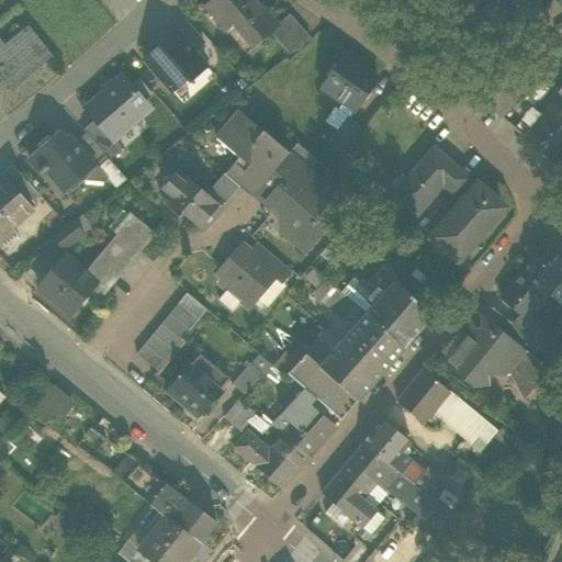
[(237,21),(257,44),(272,32),(279,26),(278,26),(256,0),(212,0),(205,7),(226,30),(237,21)]
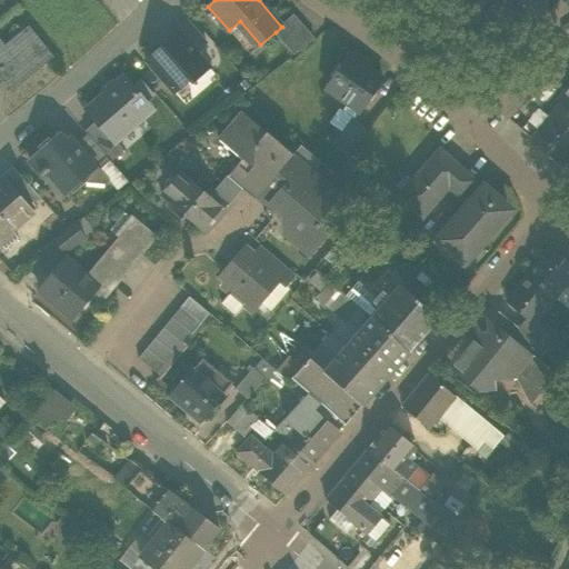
[(276,32),(295,55),(313,39),(293,16),(281,27),(282,27),(276,32)]
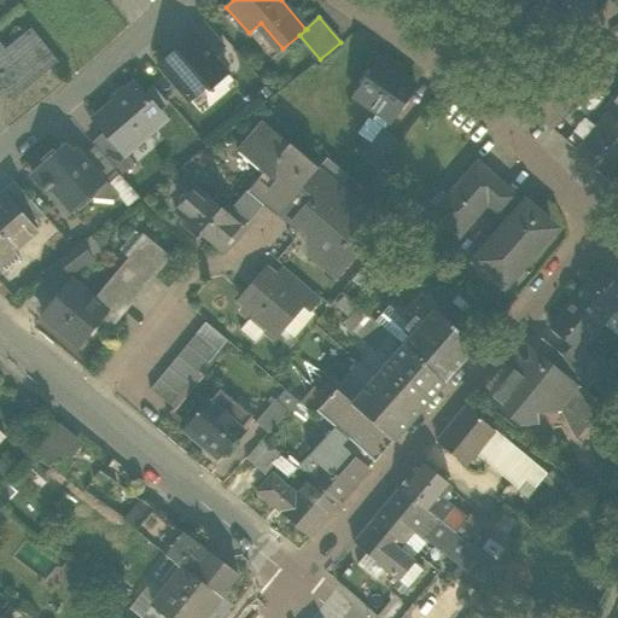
[(196,38),(213,57),(223,47),(202,23),(188,34),(192,36),(194,39),(196,38)]
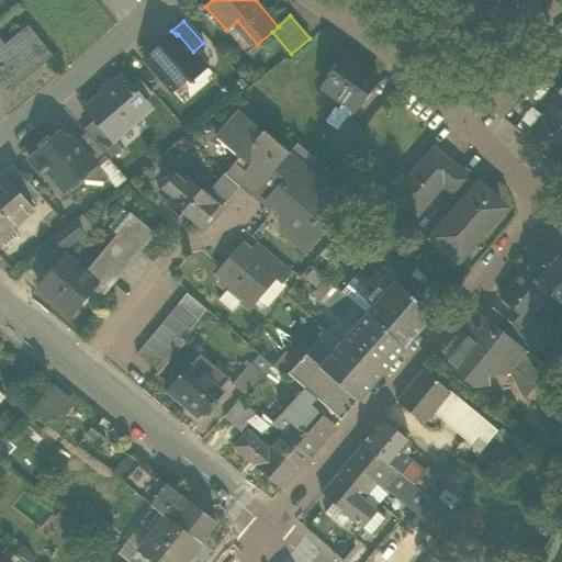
[(0,79),(6,76),(13,86),(49,56),(27,30),(3,48),(0,44),(0,79)]
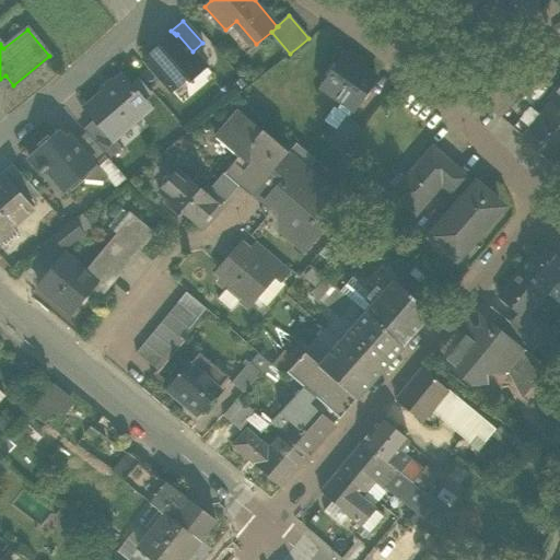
[(174,33),(161,44),(163,46),(176,35),(174,33)]
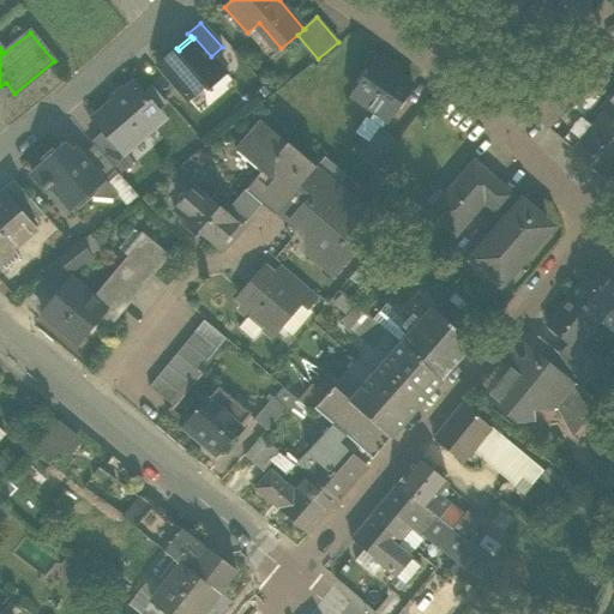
[(157,65),(188,101),(204,86),(208,90),(209,91),(211,89),(210,88),(226,74),(211,56),(194,37),(193,38),(179,50),(176,48),(157,65)]
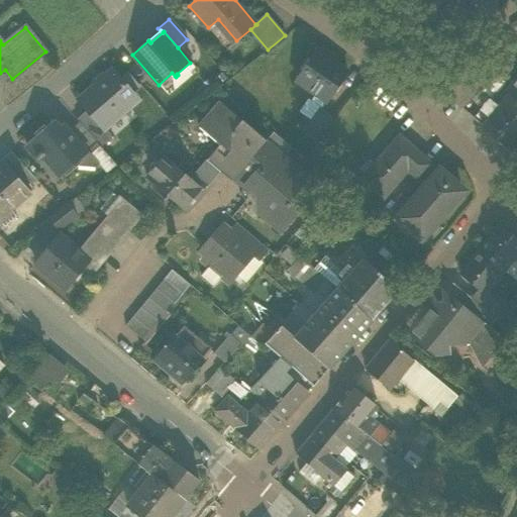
[(314,94),(326,103),(346,73),(333,64),(334,63),(317,50),(296,82),(314,94)]
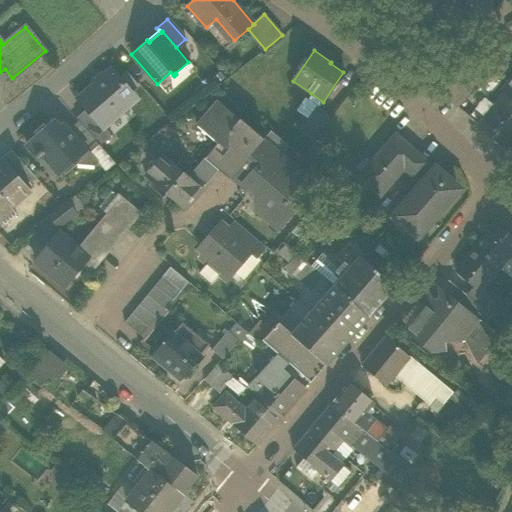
[(456,77),(471,95),(494,74),(505,87),(511,78),(511,67),(502,64),(504,58),(486,51),(456,77)]
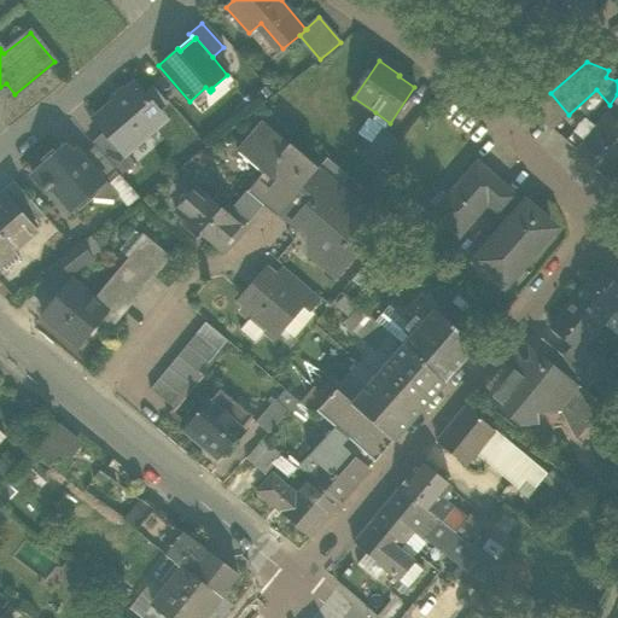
[(415,85),(400,75),(398,76),(414,87),(415,85)]
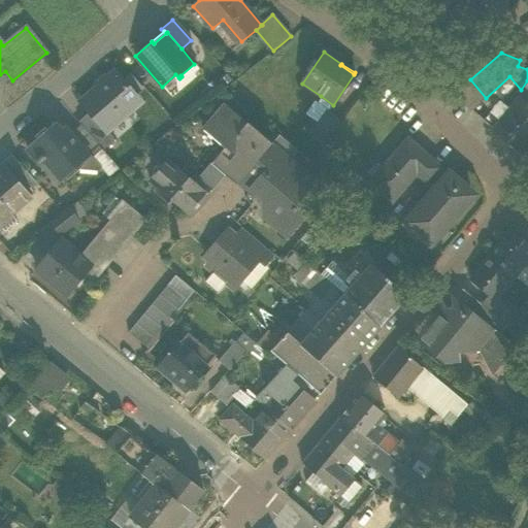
[(89,112),(105,131),(106,130),(139,101),(116,73),(81,103),(89,112)]
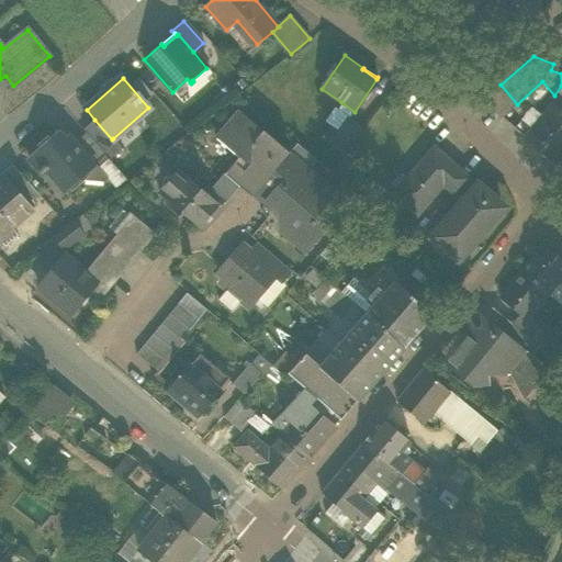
[(175,94),(190,82),(187,79),(172,92),(175,94)]
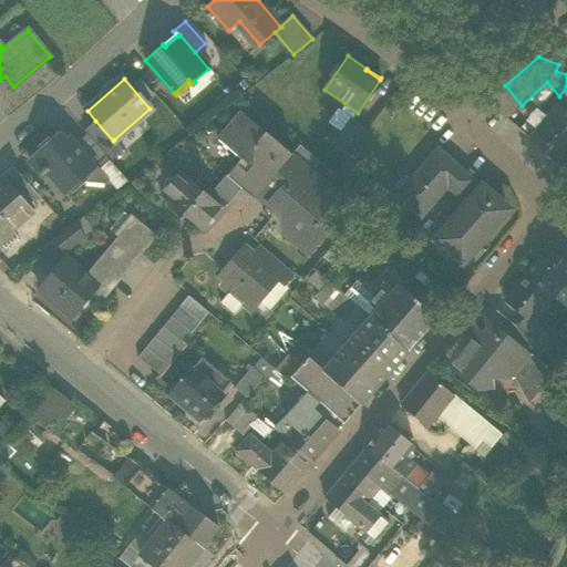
[(528,140),(559,165),(566,155),(566,86),(559,96),(555,103),(557,105),(546,119),(536,110),(519,130),(529,138),(528,140)]
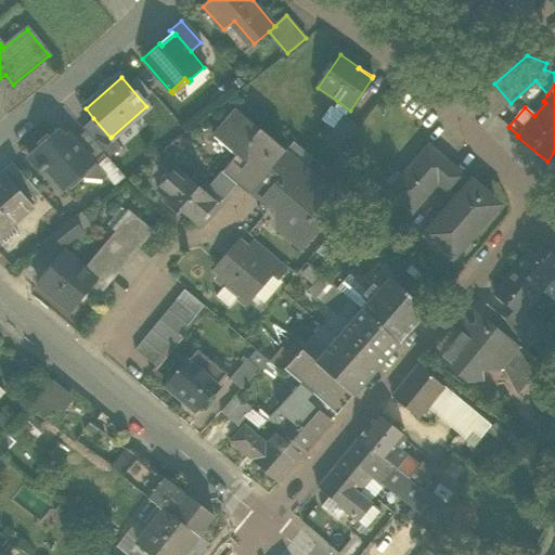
[(345,117),(350,111),(337,101),(323,121),(333,129),(344,116),(345,117)]
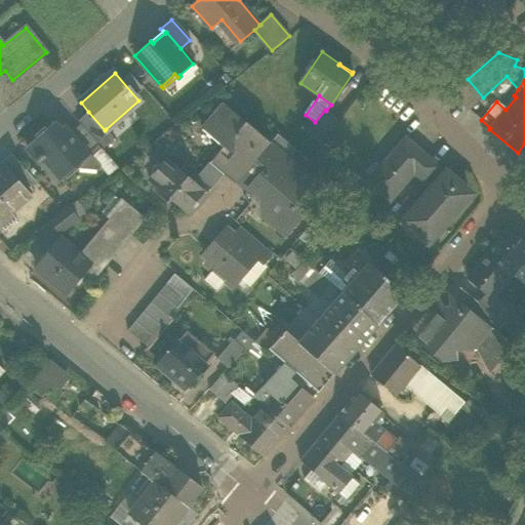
[(232,164),(243,173),(250,165),(269,144),(223,104),(201,128),(224,148),(214,157),(228,169),(232,164)]
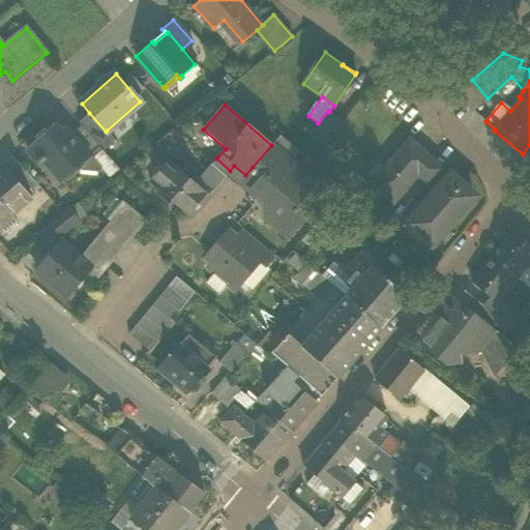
[(311,133),(324,144),(342,122),(329,112),(328,111),(318,123),(311,133)]
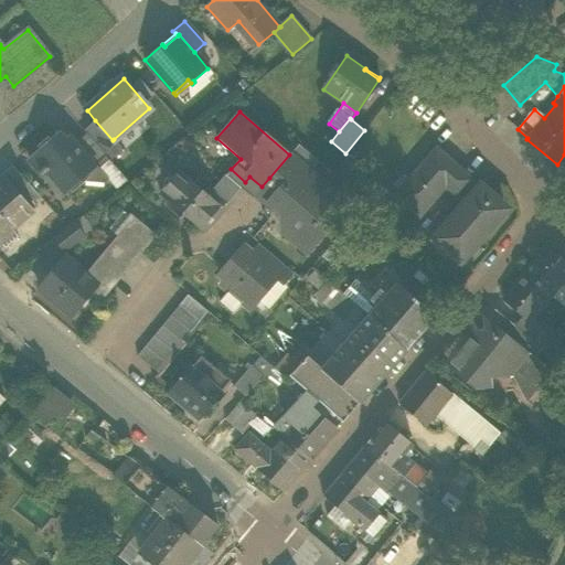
[(84,130),(86,134),(109,160),(110,161),(124,150),(114,139),(113,140),(95,120),(84,130)]
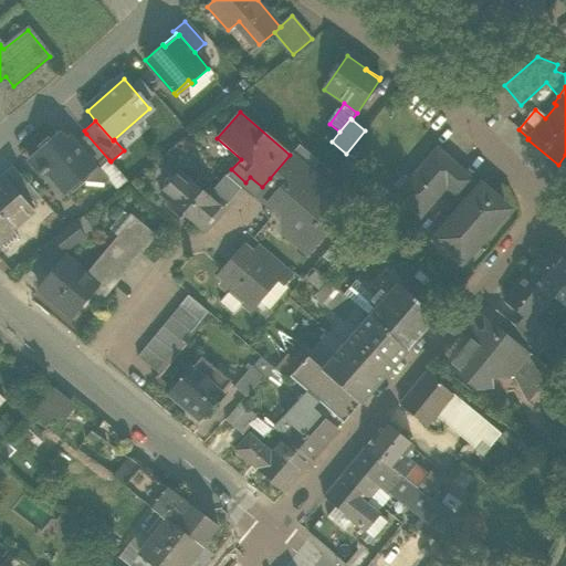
[(100,169),(109,160),(86,134),(75,144),(80,149),(94,166),(96,165),(100,169)]
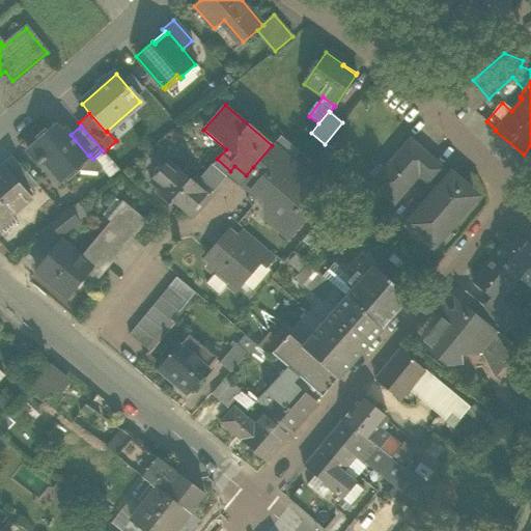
[(60,180),(77,166),(88,156),(75,140),(71,135),(66,139),(61,134),(55,127),(27,150),(39,165),(44,161),(60,180)]
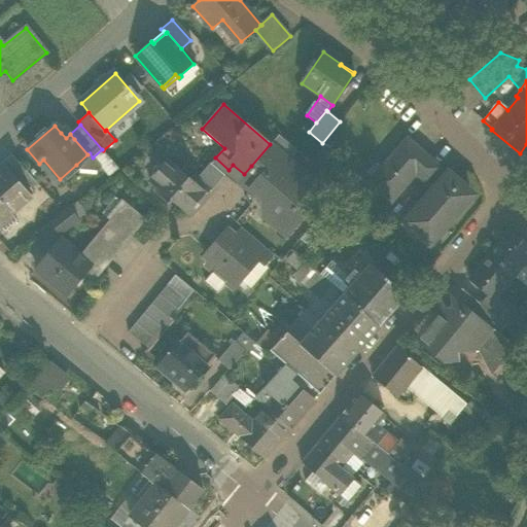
[(65,129),(61,133),(66,138),(70,134),(65,129)]
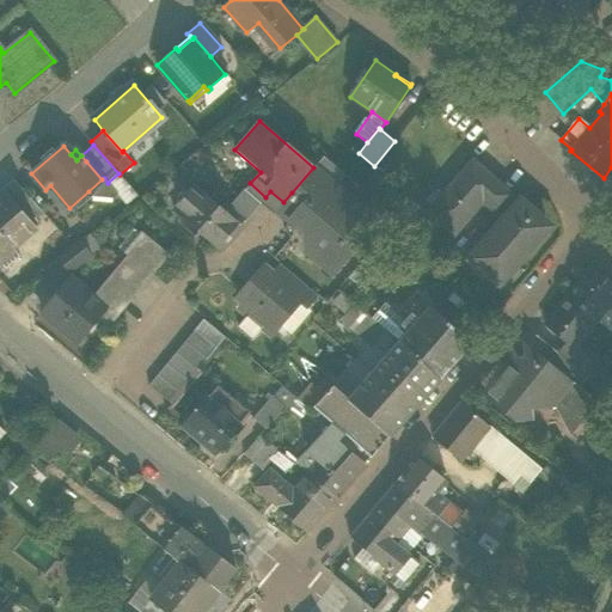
[(323,157),(313,167),(292,193),(304,203),(325,178),(336,187),(344,175),(323,157)]
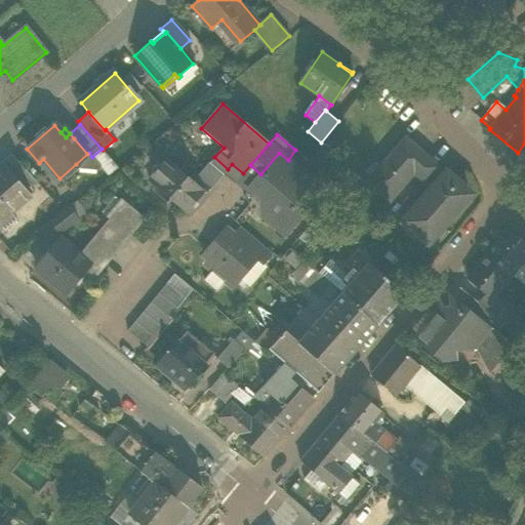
[(367,183),(389,201),(405,183),(403,180),(411,170),(425,183),(438,167),(405,138),(367,183)]
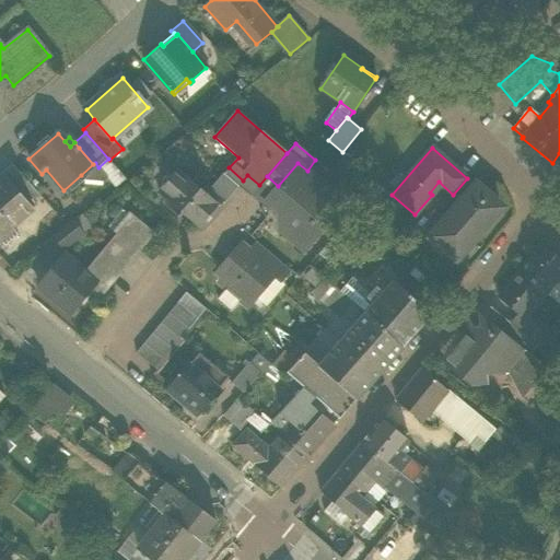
[(125,178),(109,160),(108,159),(98,167),(107,177),(115,187),(125,178)]
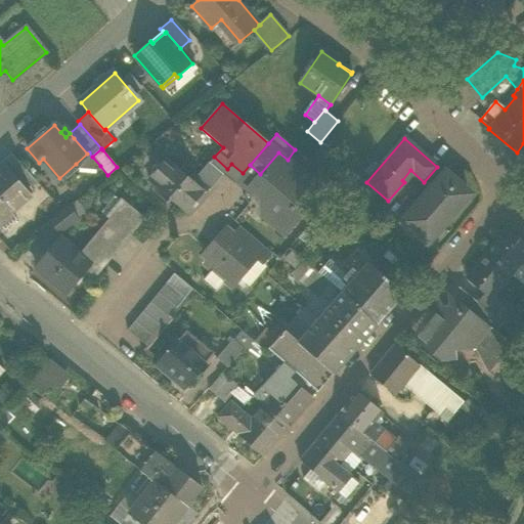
[(89,153),(87,154),(76,164),(79,168),(96,169),(100,166),(92,157),(89,153)]
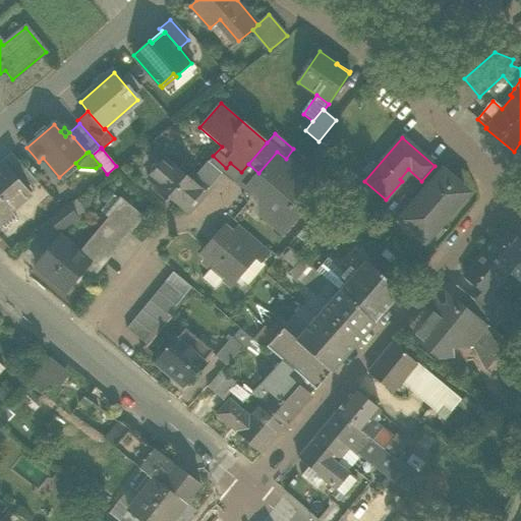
[(264,218),(283,233),(321,188),(286,159),(277,152),(258,173),(249,184),(262,194),(264,218)]
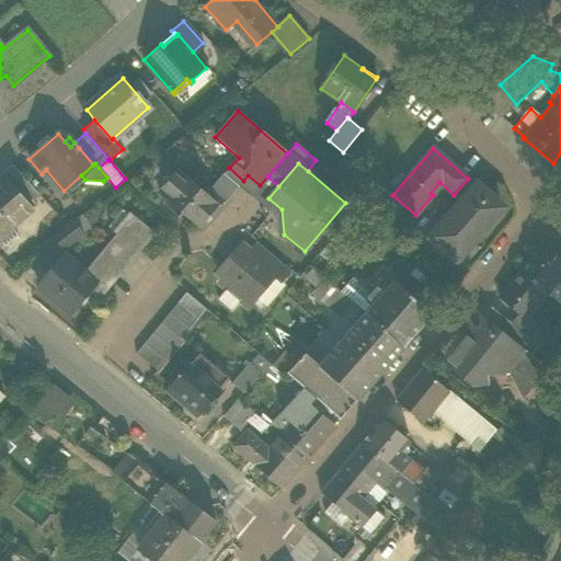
[(4,178),(21,195),(31,186),(14,168),(12,164),(0,174),(3,179),(4,178)]
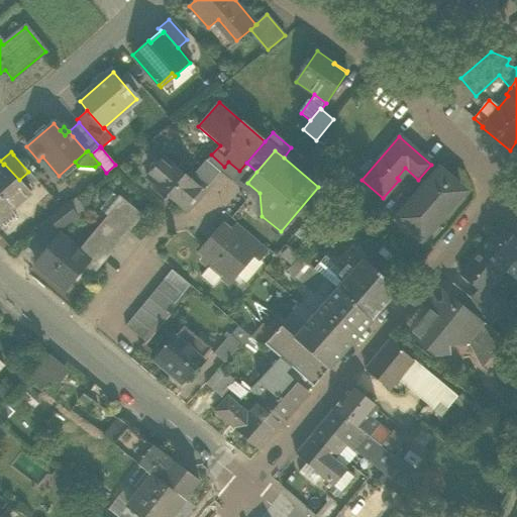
[(224,167),(211,154),(190,179),(204,191),(220,172),(231,181),(239,171),(228,162),(224,167)]
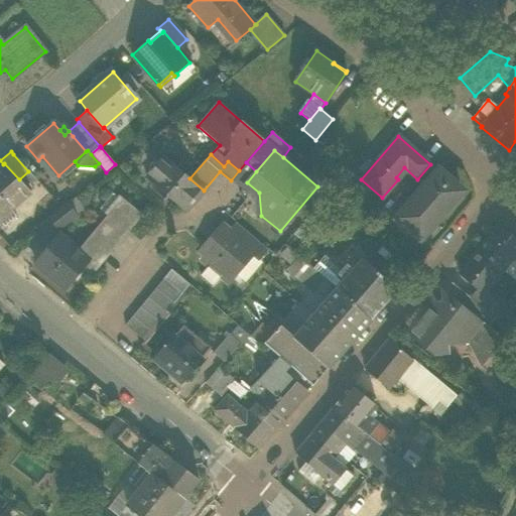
[(146,178),(185,212),(204,190),(189,178),(164,157),(160,161),(159,160),(150,162),(149,163),(149,173),(150,174),(146,178)]
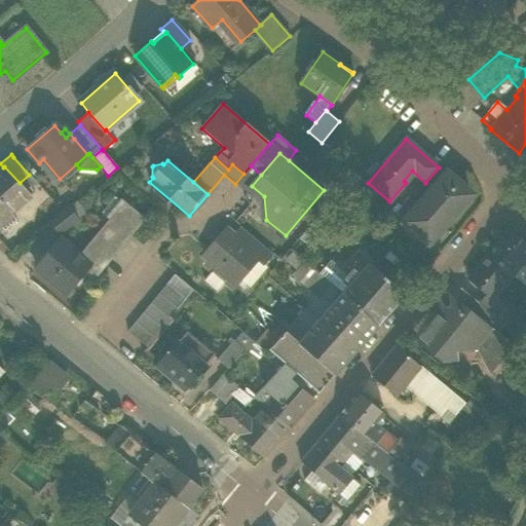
[(0,170),(0,215),(6,210),(10,214),(31,196),(26,190),(20,183),(4,166),(3,167),(0,170)]
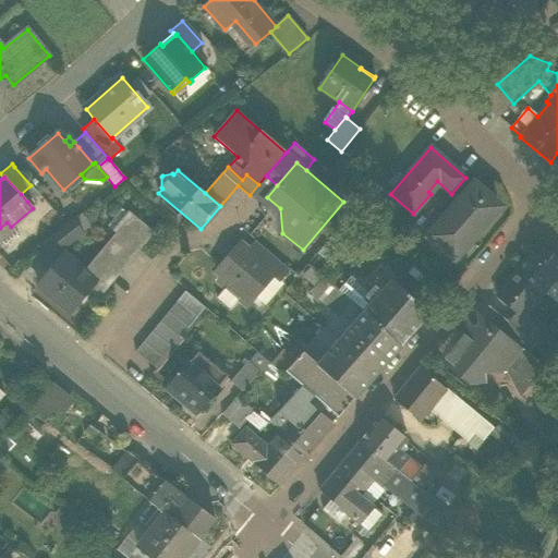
[(417,231),(455,263),(471,245),(468,243),(482,227),(484,229),(499,211),(481,195),(485,190),(474,180),(441,217),(435,210),(417,231)]
